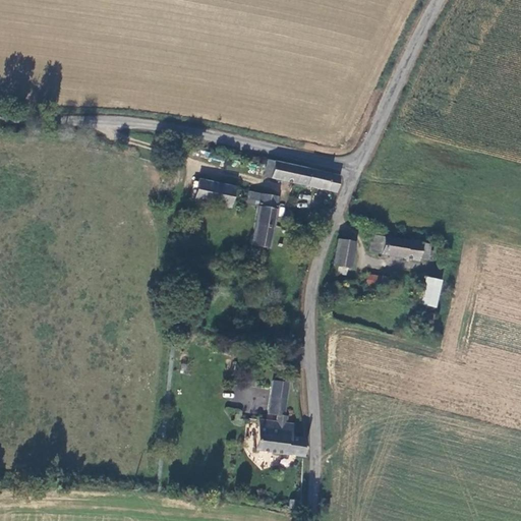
[(339,175),(269,161),(266,177),(336,191),(339,175)]
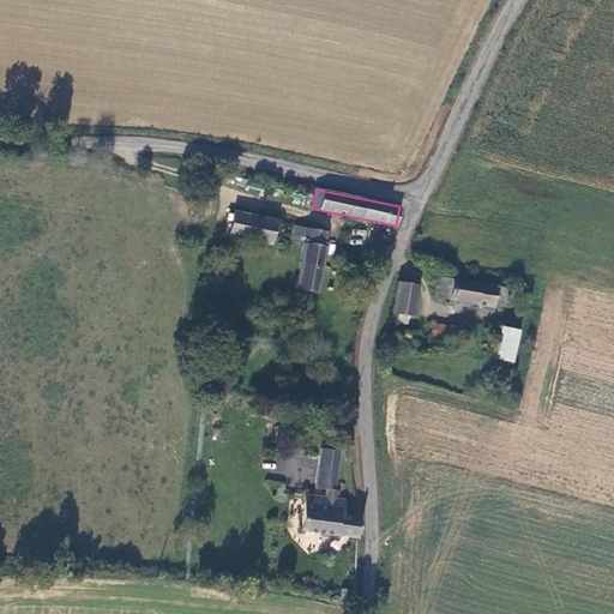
[(276,222),(235,212),(229,235),(270,246),(276,222)]
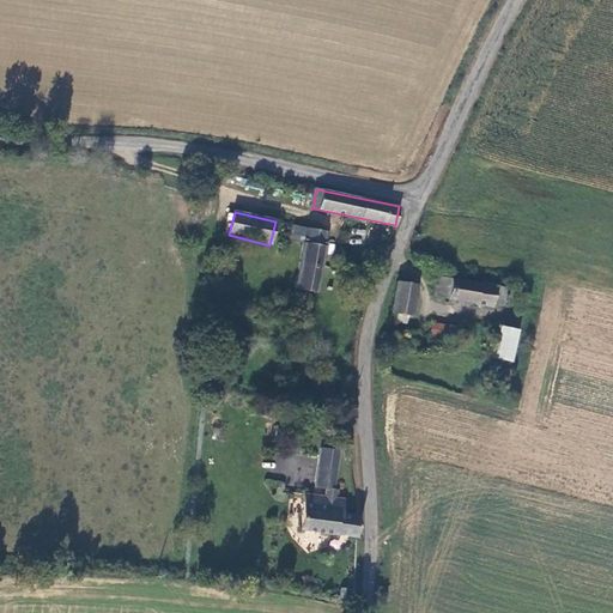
[(311,291),(325,229),(305,225),(292,287),(311,291)]
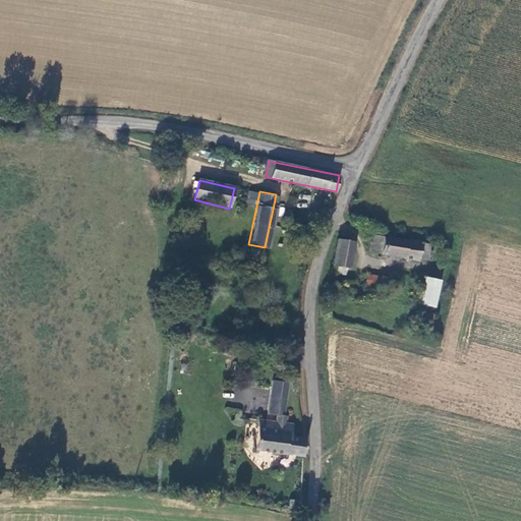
[(406,240),(372,234),(369,251),(416,261),(417,255),(427,257),(428,251),(432,252),(433,246),(430,246),(430,242),(407,238),(406,240)]
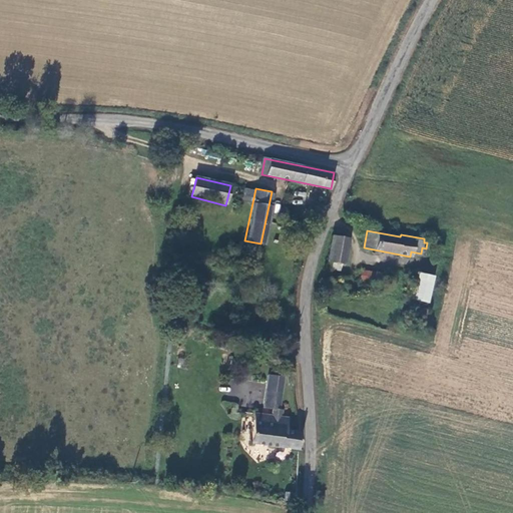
[(350,237),(332,233),(326,261),(332,262),(330,271),(339,273),(341,264),(344,265),(350,237)]
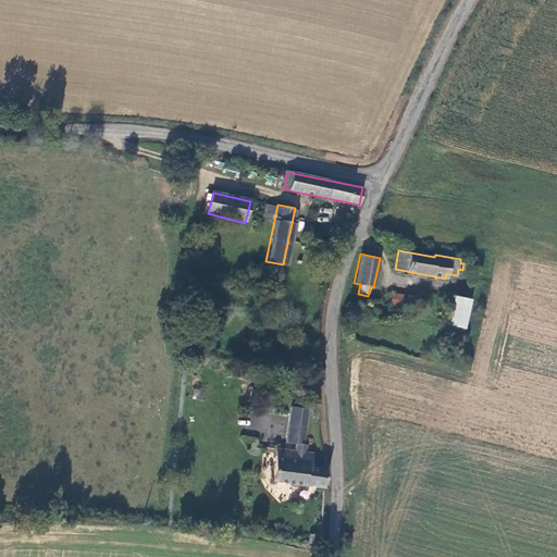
[(408,295),(393,293),(390,308),(406,311),(408,295)]
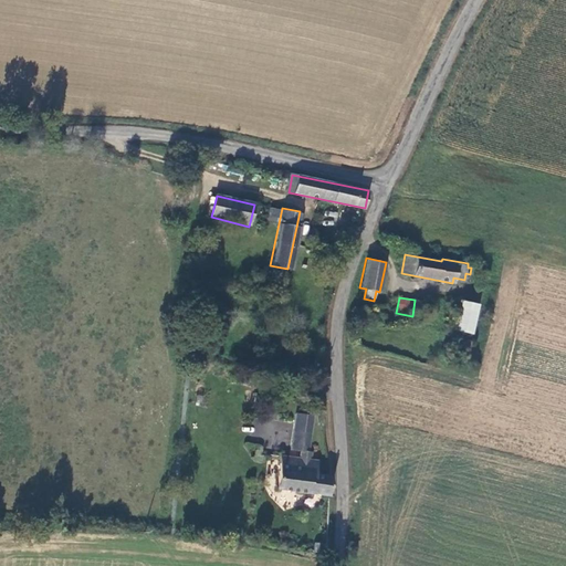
[(452,328),(472,333),(480,304),(460,299),(452,328)]
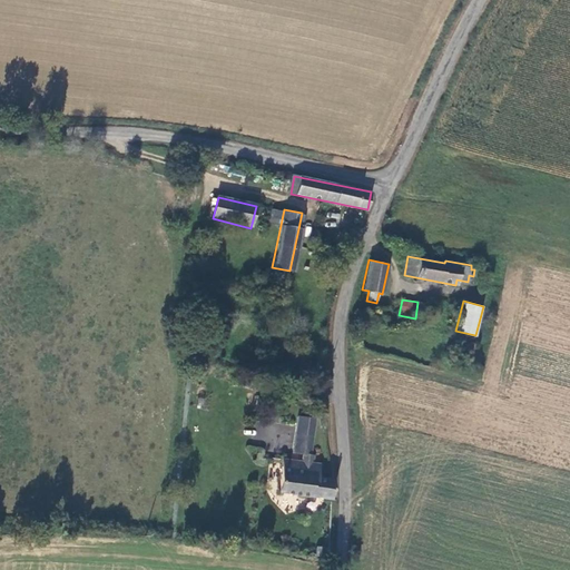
[(315,420),(297,418),(292,453),(303,454),(310,455),(315,420)]
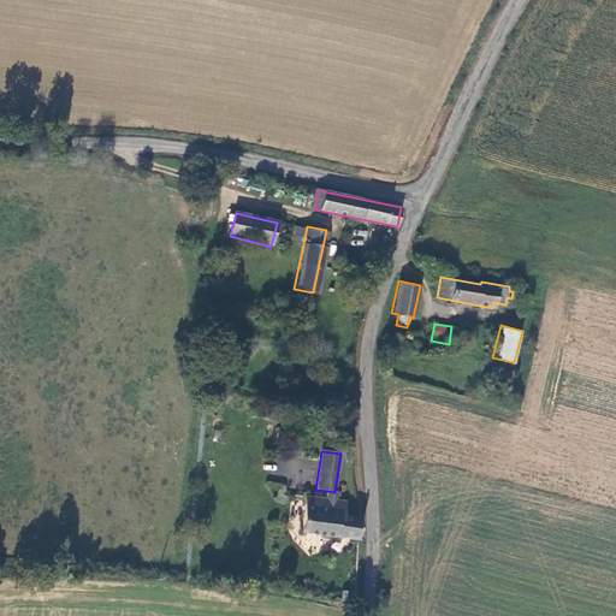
[(327,499),(339,502),(341,493),(335,492),(327,491),(327,499)]
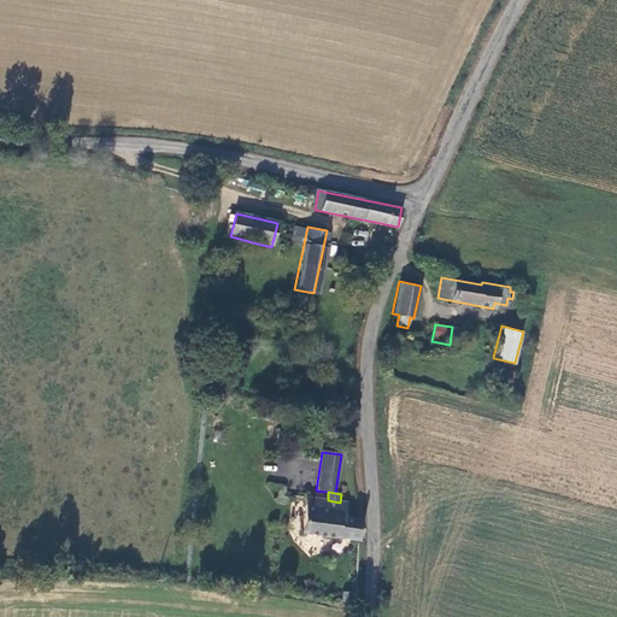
[(358,542),(362,521),(345,518),(346,504),(340,503),(328,500),(309,499),(304,535),(358,542)]
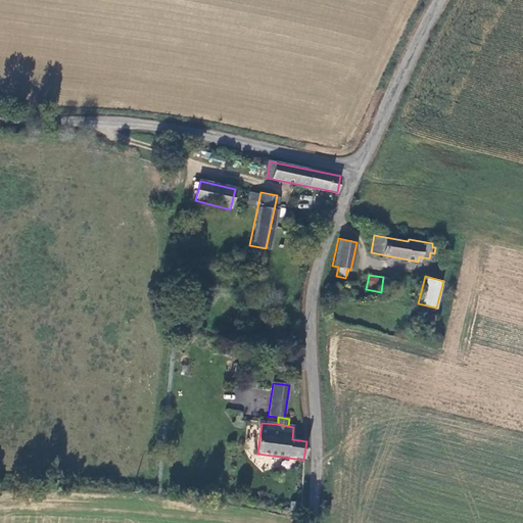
All buildings are outlined.
